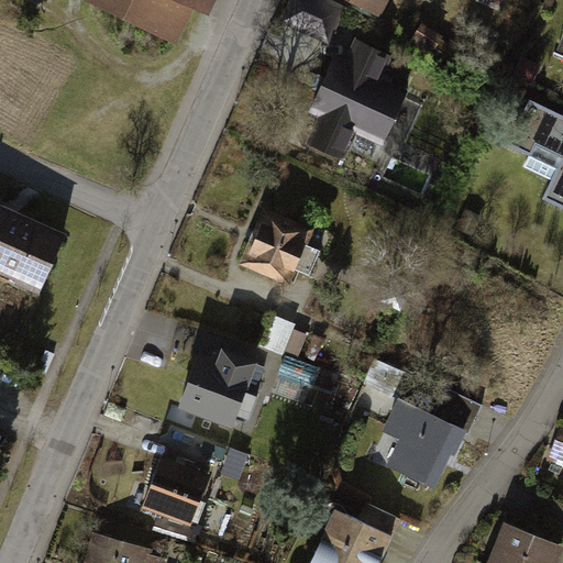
[(92,0),(191,47),(213,0),(92,0)]
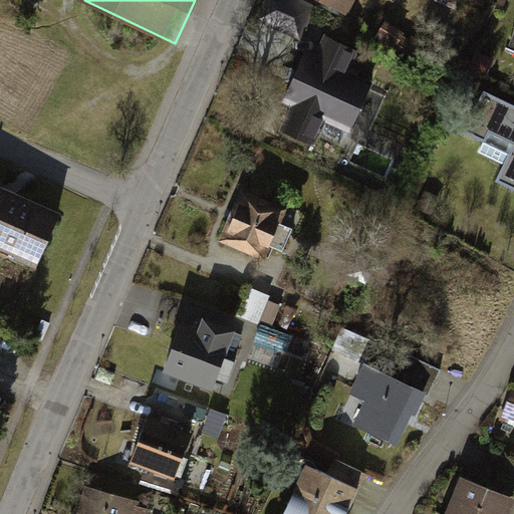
[(296,0),(269,0),(260,21),(300,39),(314,8),(296,0)]
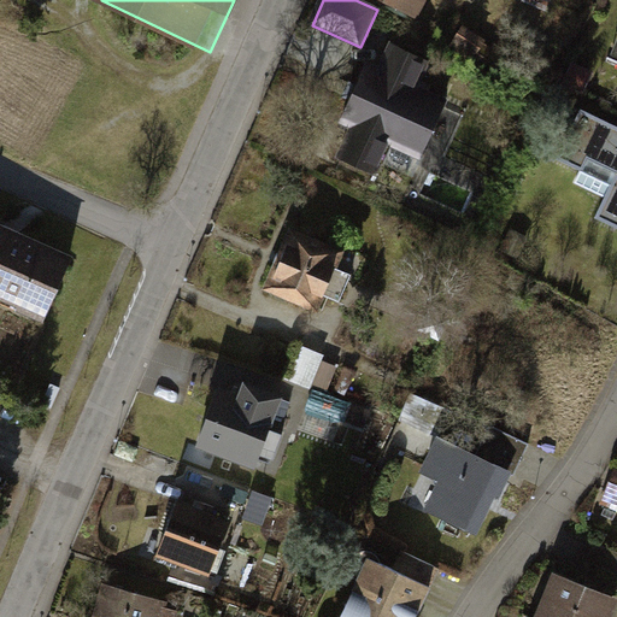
[(387,0),(418,16),(425,0),(387,0)]
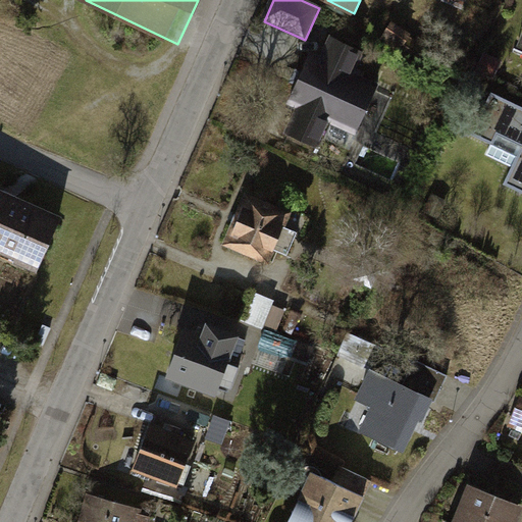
[(312,54),(289,103),(303,109),(292,133),(320,147),(332,122),(356,134),(379,87),(352,73),(362,53),(334,40),(325,60),(312,54)]
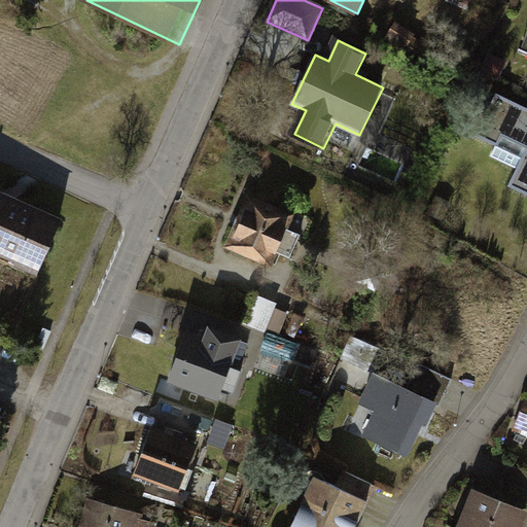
[(526,107),(497,94),(478,136),(500,146),(504,137),(526,146),(526,147),(508,187),(526,195),(526,107)]
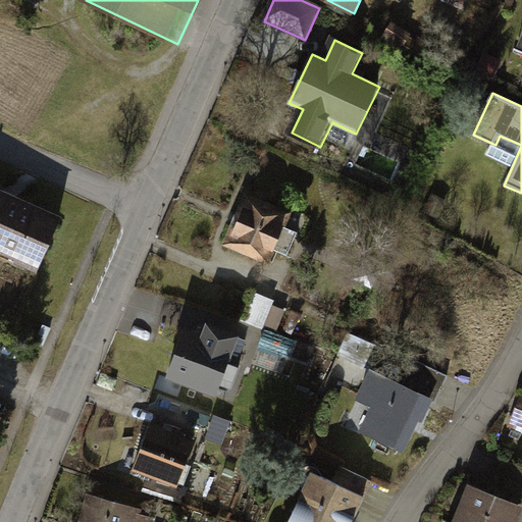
[(60,221),(0,194),(0,251),(39,268),(60,221)]
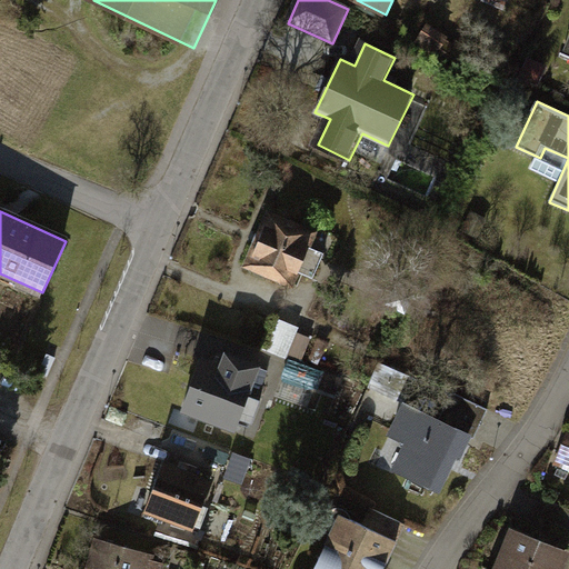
[(316,232),(270,213),(247,267),(295,287),(301,271),(310,275),(320,251),(310,247),(316,232)]
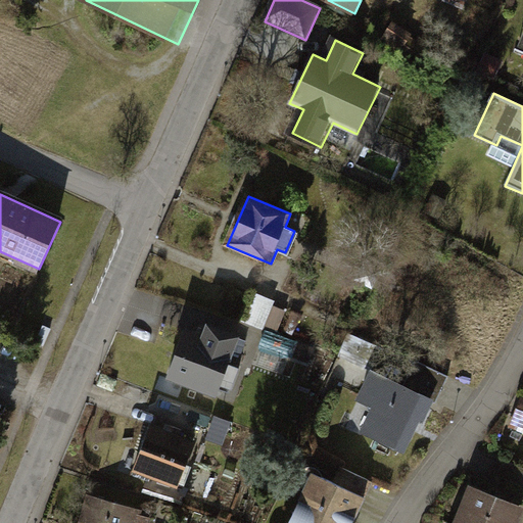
[(274,304),(254,296),(244,322),(264,330),(274,304)]
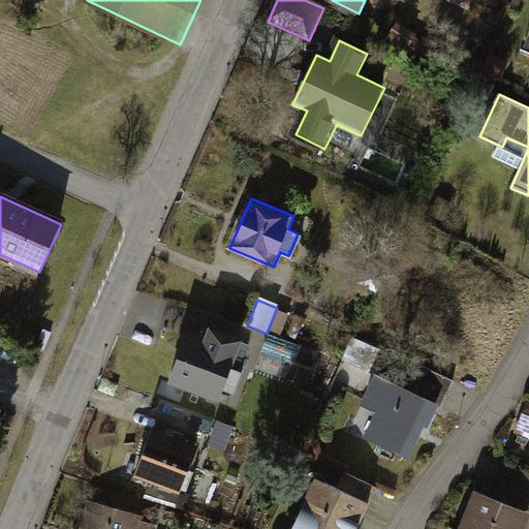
[(209,343),(190,336),(173,381),(218,398),(222,386),(236,391),(242,374),(230,370),(241,342),(213,332),(209,343)]
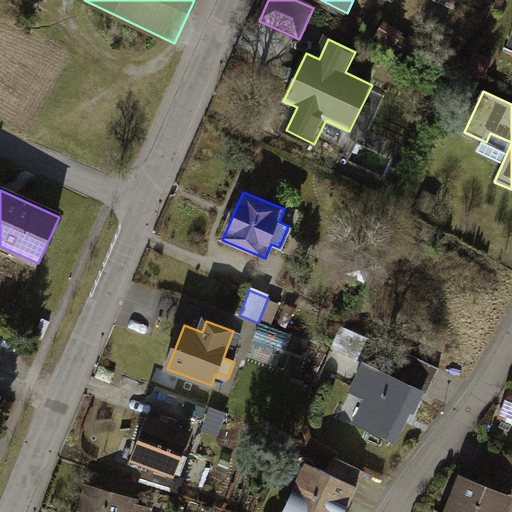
[(290,333),(261,324),(256,339),(285,348),(290,333)]
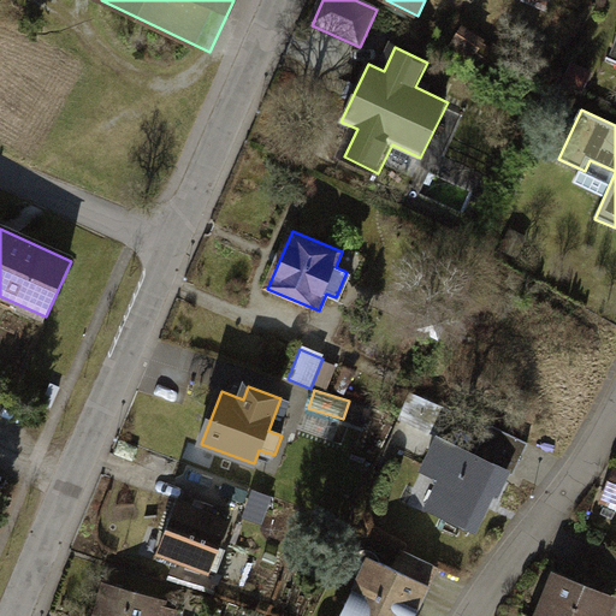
[(449,410),(413,396),(402,421),(438,436),(449,410)]
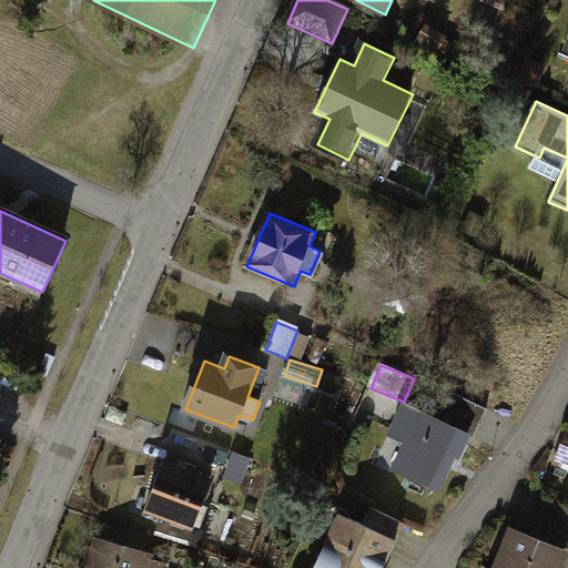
[(490,408),(454,392),(442,419),(406,404),(393,435),(409,443),(396,472),(436,488),(454,449),(460,452),(468,434),(477,438),(490,408)]
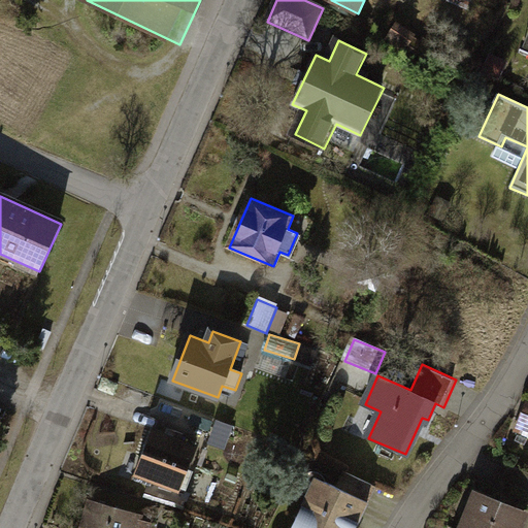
[(197,446),(154,429),(136,474),(179,491),(197,446)]
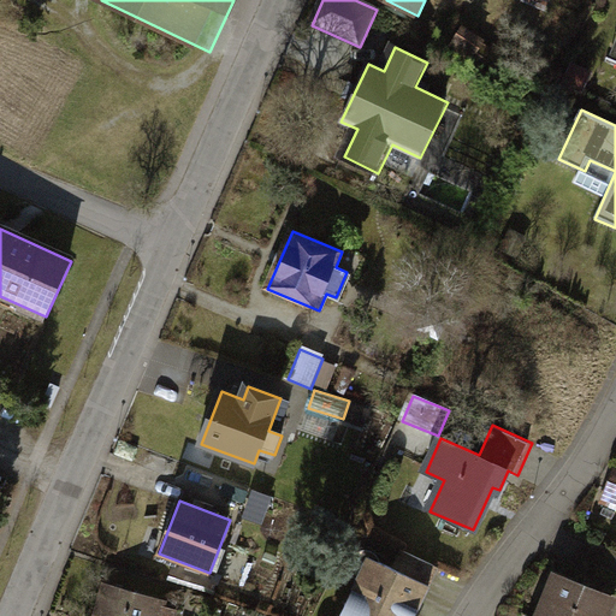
[(439,569),(404,552),(396,569),(431,587),(439,569)]
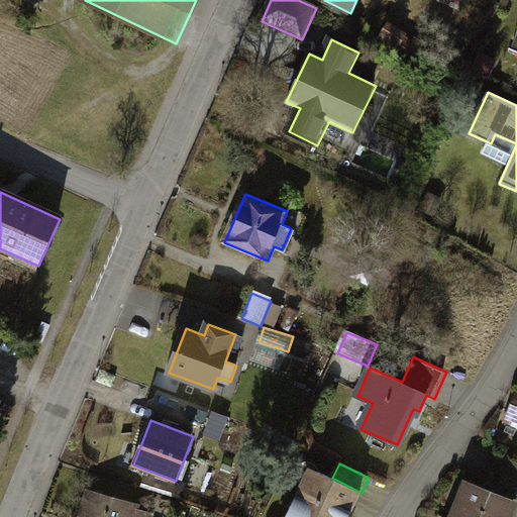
[(311,470),(287,516),(346,516),(359,493),(311,470)]
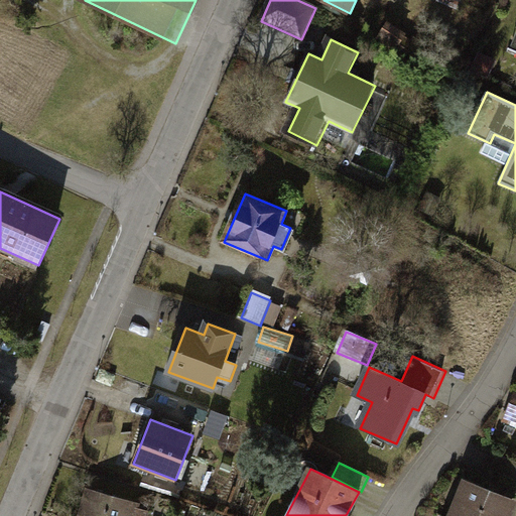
[(515,500),(468,483),(454,515),(514,515),(515,511),(515,500)]
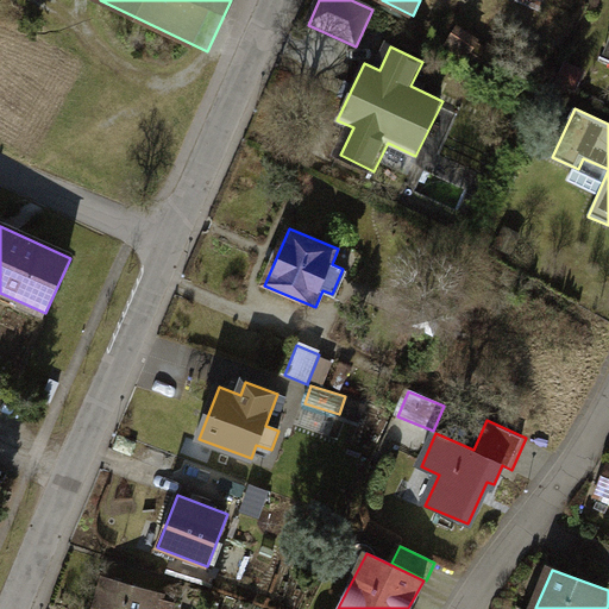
[(171,608),(174,603),(161,598),(162,596),(108,579),(99,608),(171,608)]
